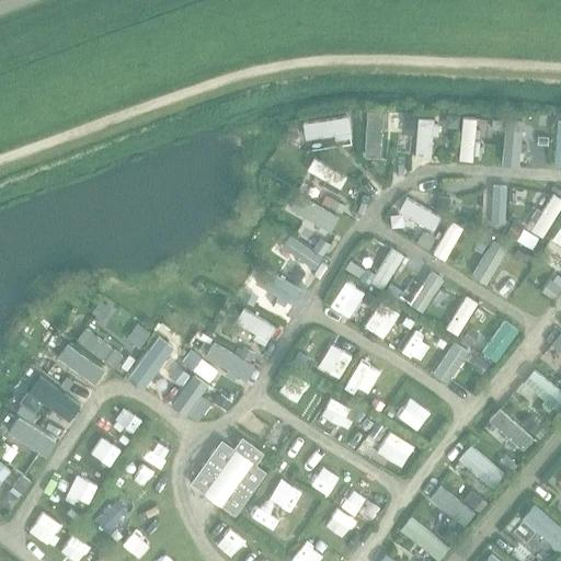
[(315,102),(315,118),(352,118),(352,102),(315,102)]
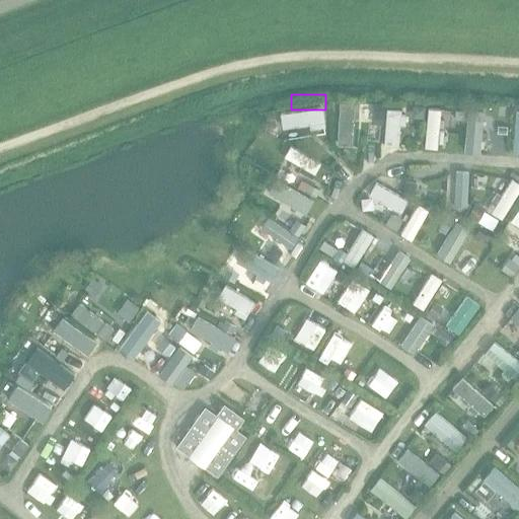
[(391,112),(405,109),(403,94),(389,96),(391,112)]
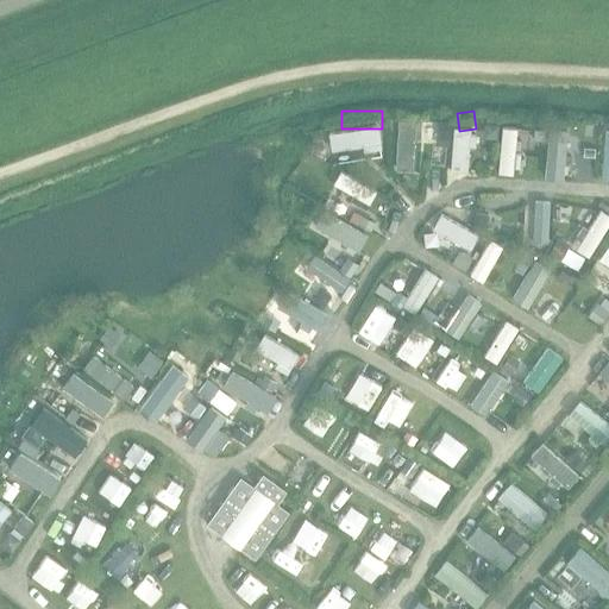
[(483,124),(482,138),(496,139),(497,124),(483,124)]
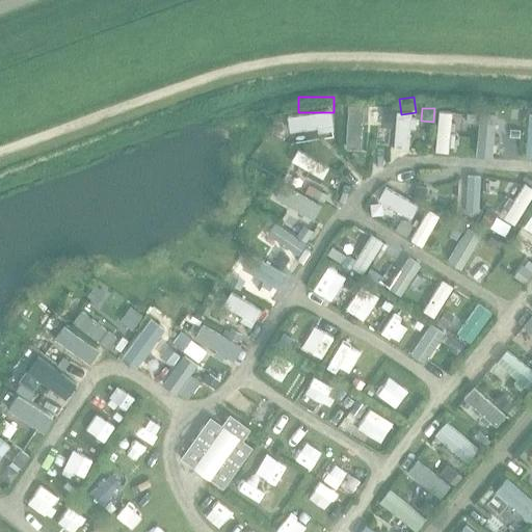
[(466,112),(464,123),(474,124),(475,113),(466,112)]
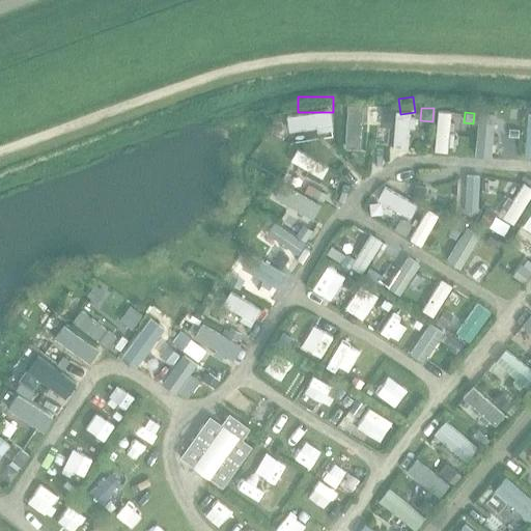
[(508,112),(508,129),(518,129),(519,113),(508,112)]
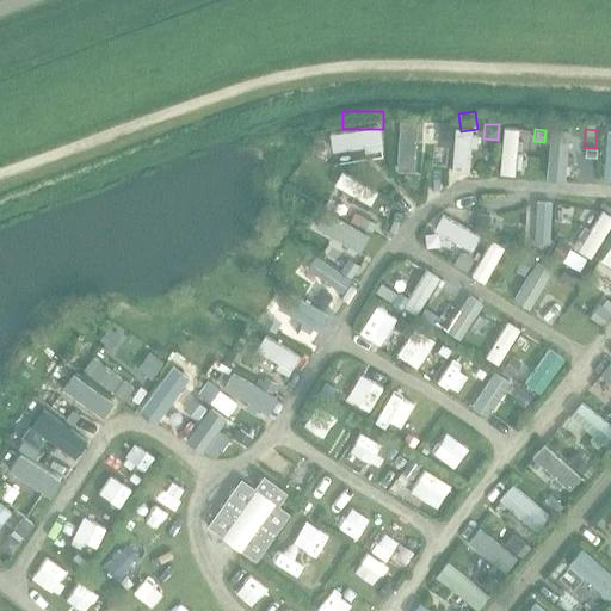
[(439,131),(438,146),(448,147),(449,133),(439,131)]
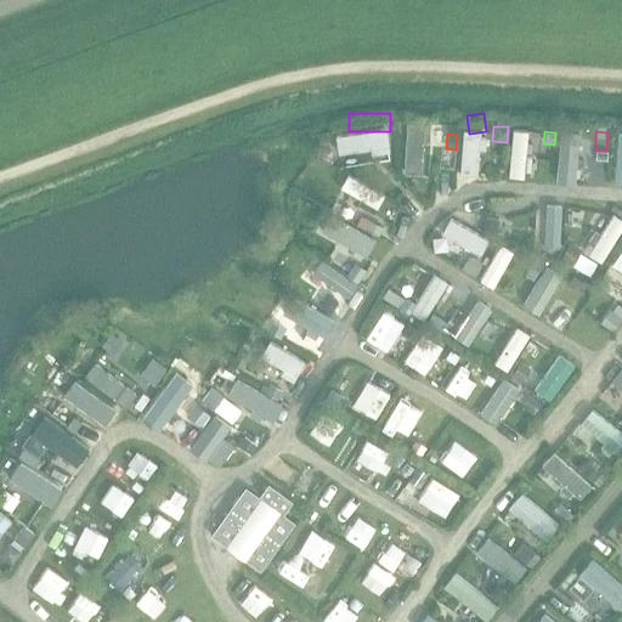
[(326,135),(317,136),(320,152),(327,151),(326,135)]
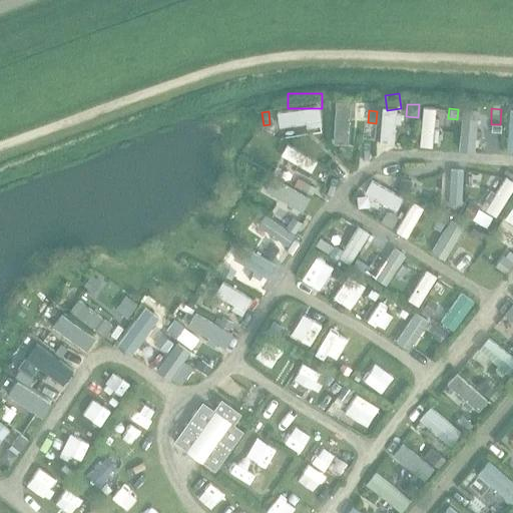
[(316,155),(320,144),(290,132),(286,142),(316,155)]
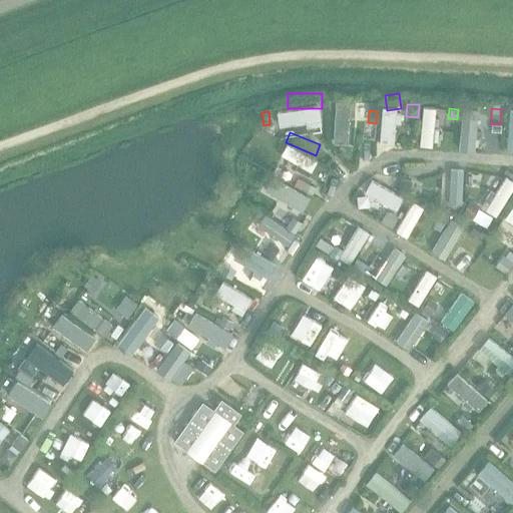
[(400,178),(396,190),(407,193),(410,181),(400,178)]
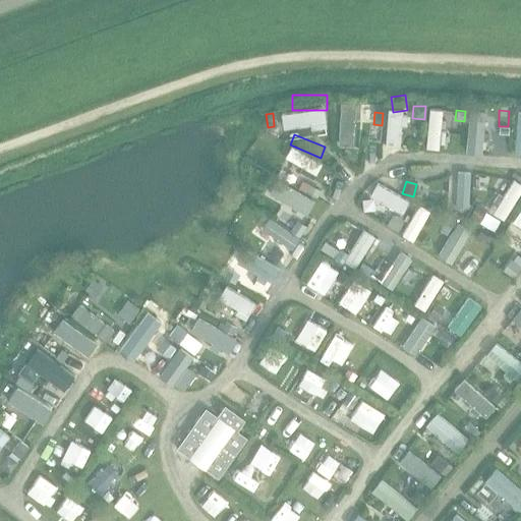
[(308,184),(304,192),(315,197),(320,190),(308,184)]
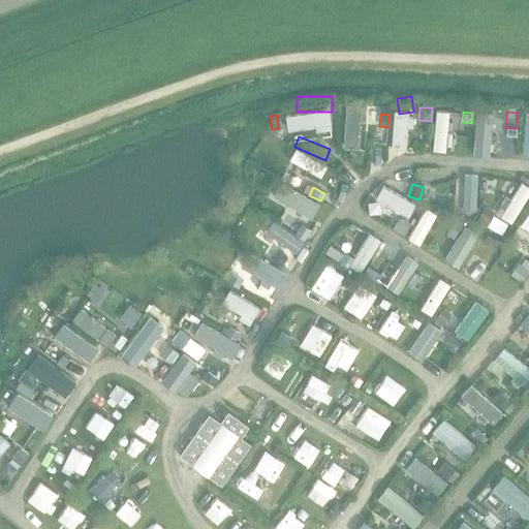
[(428,192),(412,223),(424,229),(439,198),(428,192)]
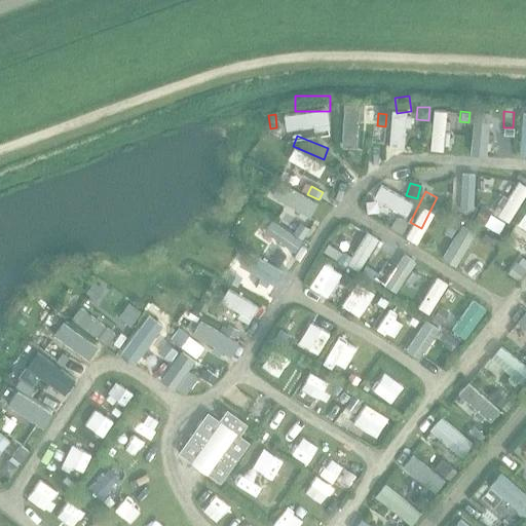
[(481,205),(473,220),(481,224),(488,211),(481,205)]
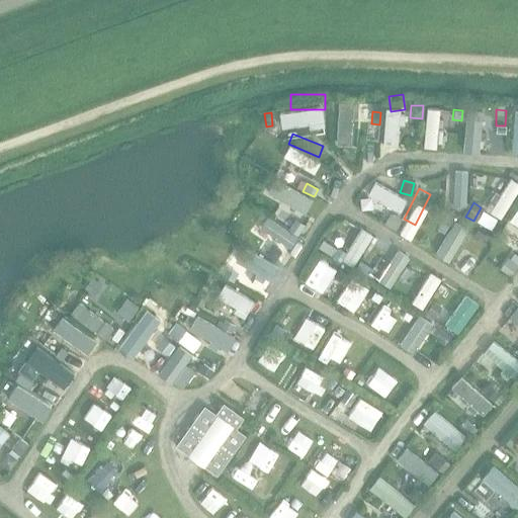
[(446,212),(441,222),(448,227),(454,218),(446,212)]
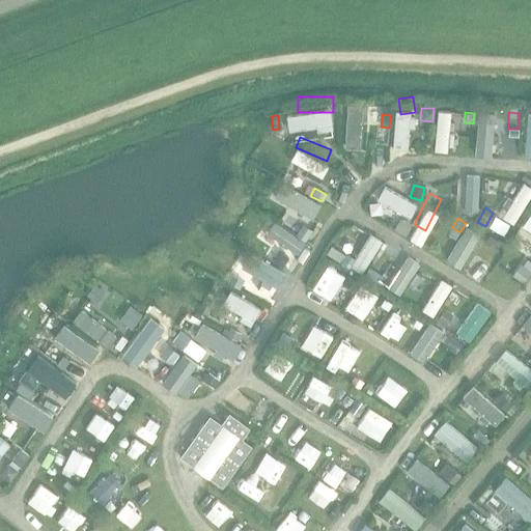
[(399,220),(394,228),(403,234),(409,225),(399,220)]
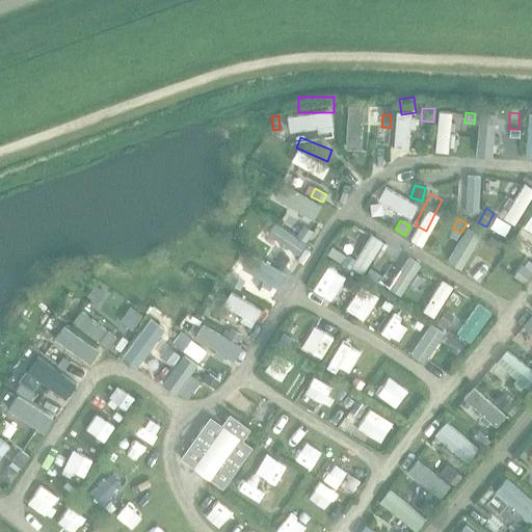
[(302,224),(295,236),(304,242),(312,232),(302,224)]
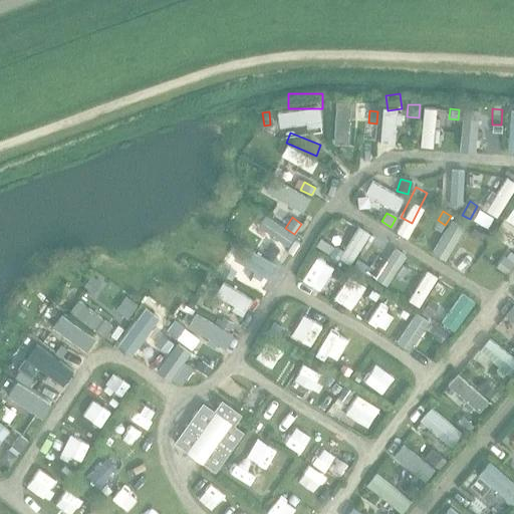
[(473,227),(468,235),(477,242),(483,234),(473,227)]
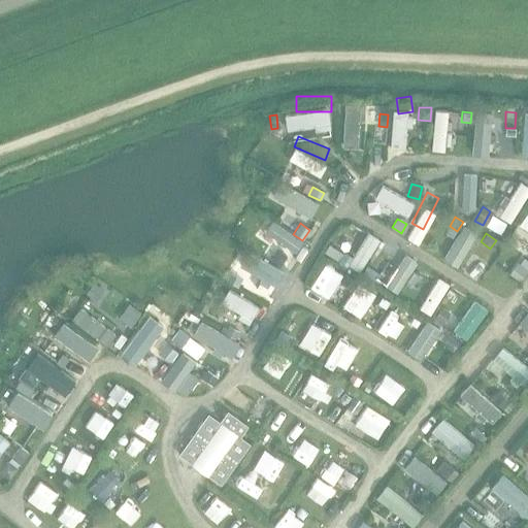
[(498,268),(518,240),(507,233),(488,261),(498,268)]
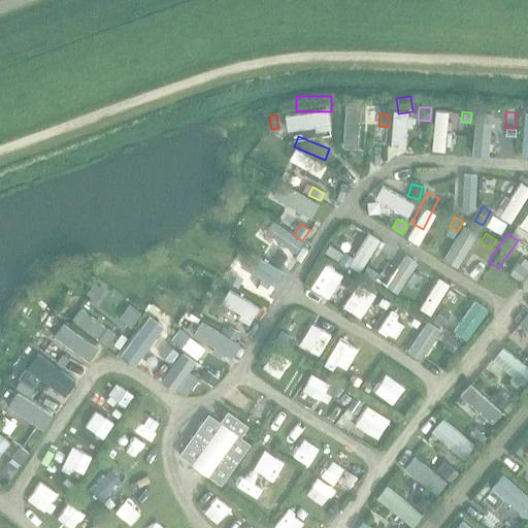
[(329,245),(324,254),(338,263),(343,255),(329,245)]
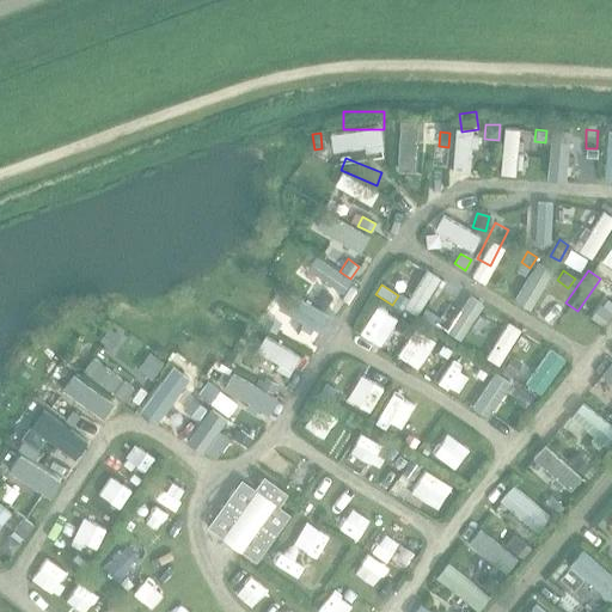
[(322,289),(314,300),(324,307),(331,297),(322,289)]
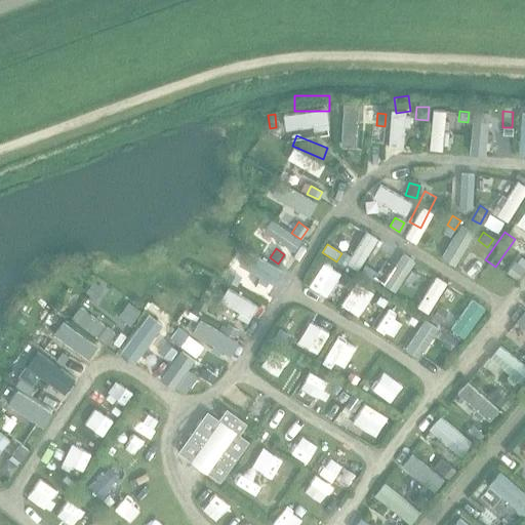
[(365,265),(359,274),(370,281),(376,273),(365,265)]
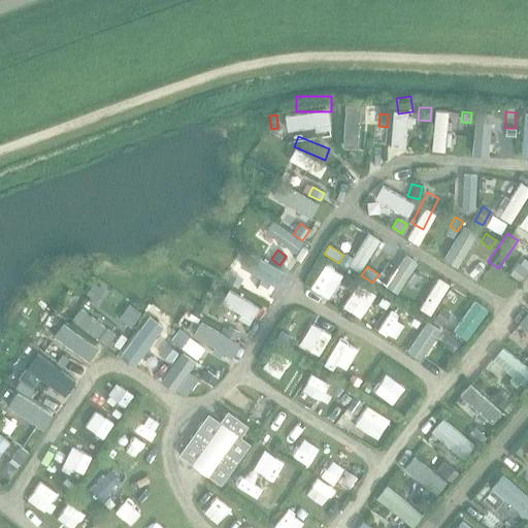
[(514,266),(508,273),(520,281),(524,273),(514,266)]
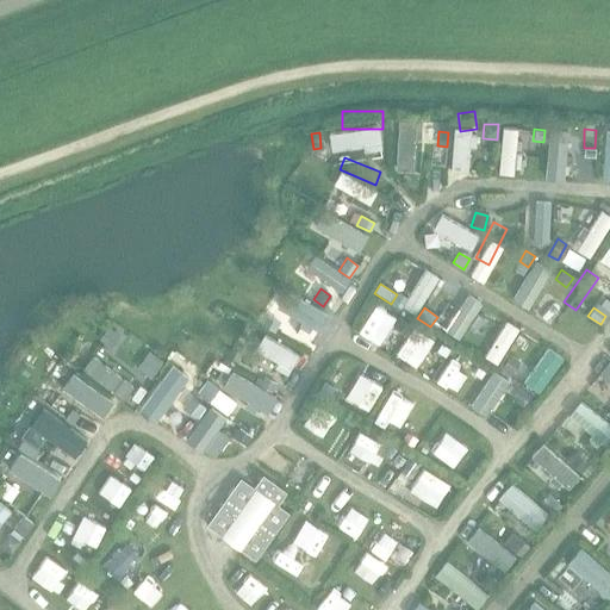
[(477,315),(470,327),(479,332),(486,321),(477,315)]
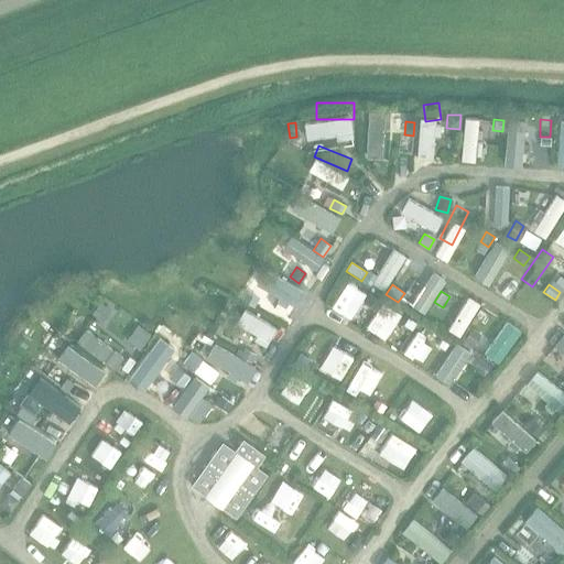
[(247,292),(242,301),(253,306),(258,297),(247,292)]
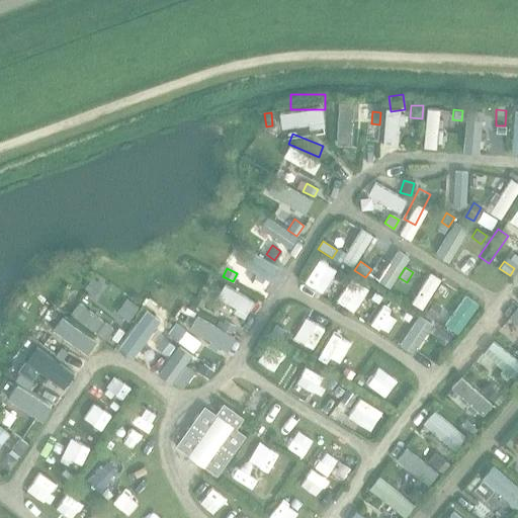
[(339,270),(334,278),(343,284),(348,276),(339,270)]
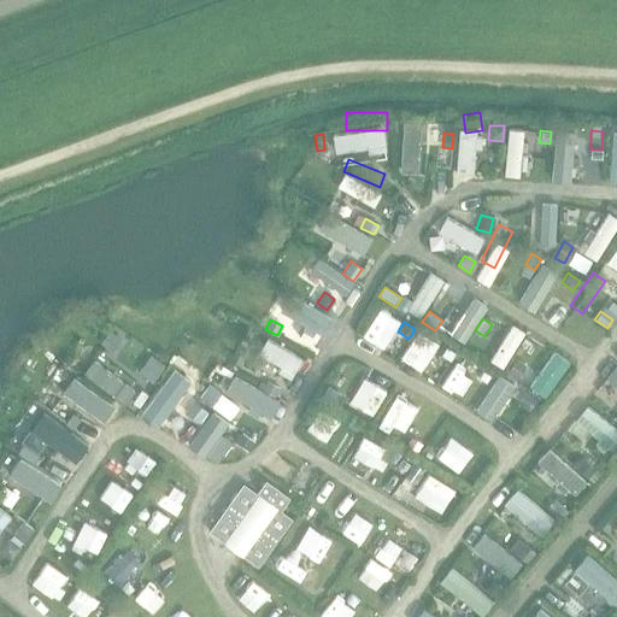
[(110,331),(100,344),(111,351),(119,339),(110,331)]
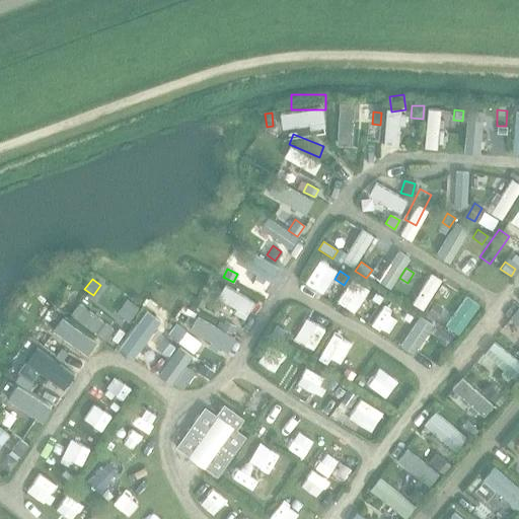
[(83,289),(75,299),(110,326),(118,316),(83,289)]
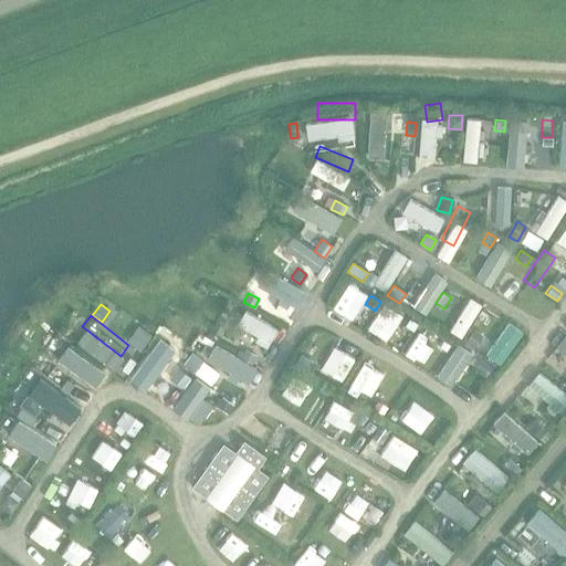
[(409,320),(405,327),(412,332),(417,325),(409,320)]
